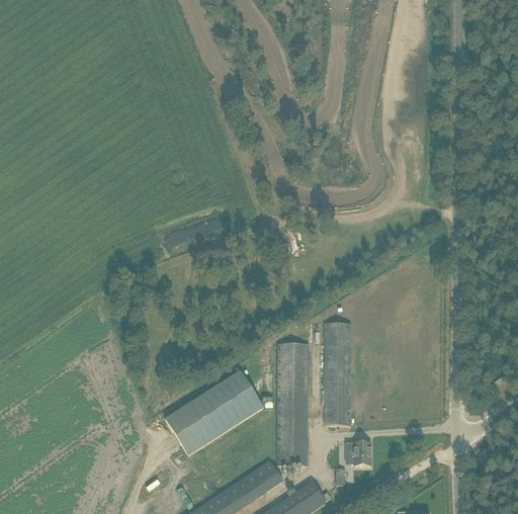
[(350,322),(340,322),(325,322),(324,424),(350,424),(350,322)]
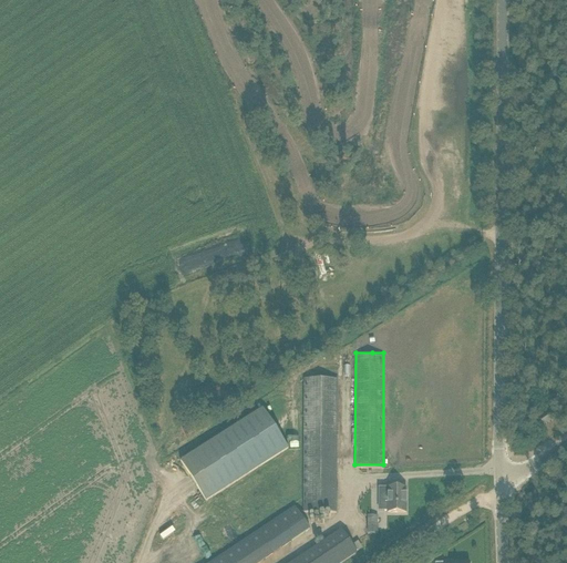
[(302,509),(337,509),(338,376),(332,376),(332,375),(303,376),(302,509)]
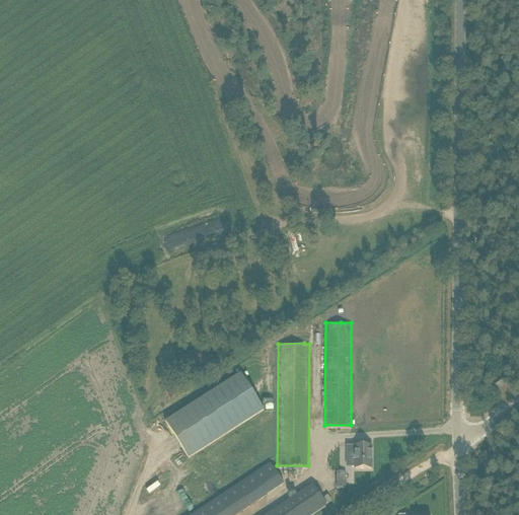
[(164,419),(188,455),(264,407),(240,371),(164,419)]
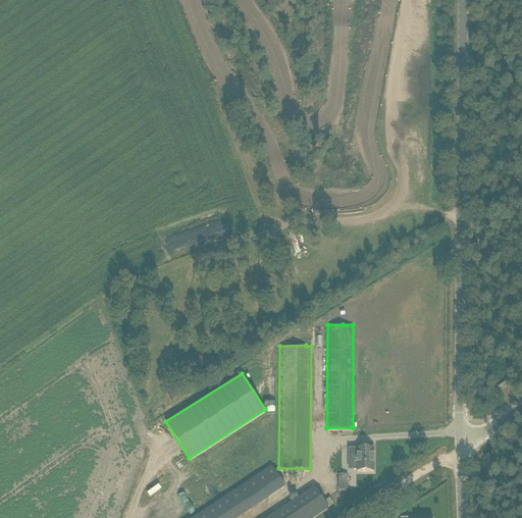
[(509,382),(505,376),(496,382),(500,389),(509,382)]
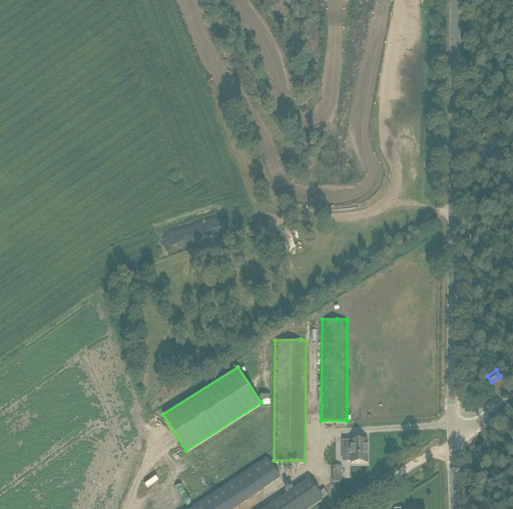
[(351,460),(367,460),(367,438),(351,438),(351,439),(343,439),(343,459),(351,459),(351,460)]
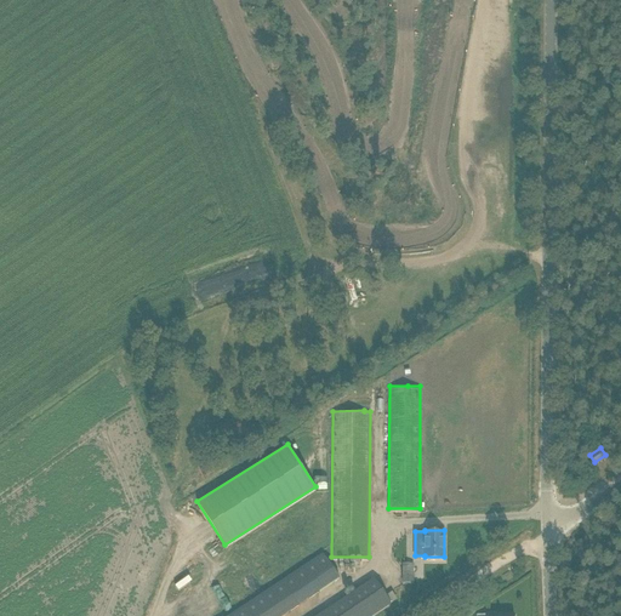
[(223,615),(278,615),(340,576),(323,551),(223,615)]
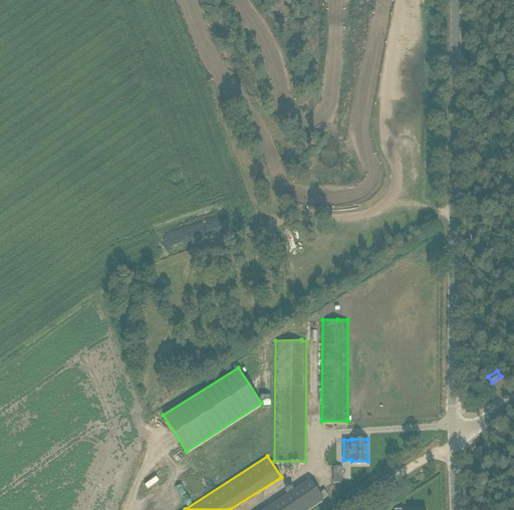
[(332,480),(342,480),(342,464),(333,464),(332,480)]
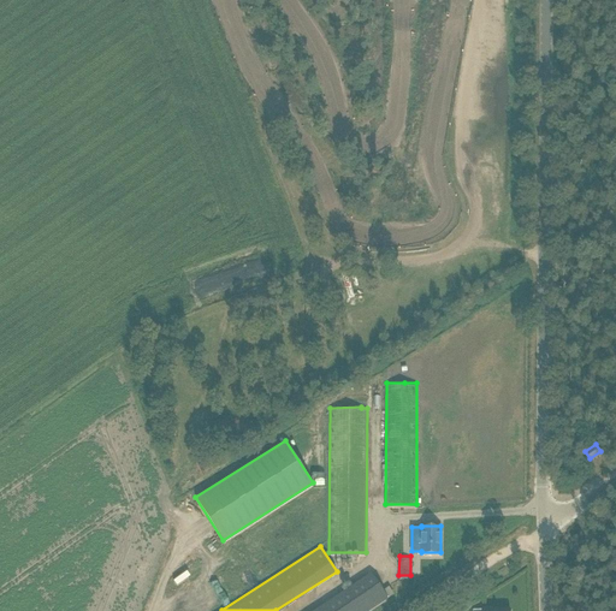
[(309,610),(366,610),(389,597),(371,570),(309,610)]
